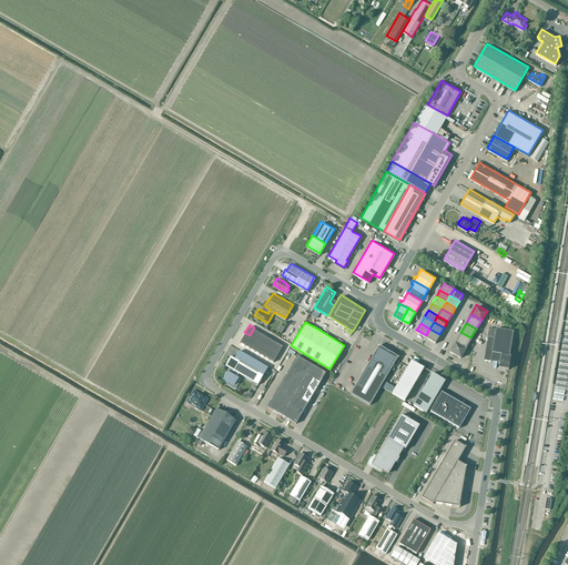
[(488,334),(485,359),(490,359),(490,357),(499,359),(498,365),(508,367),(510,353),(509,353),(513,330),(496,326),(489,325),(488,334)]
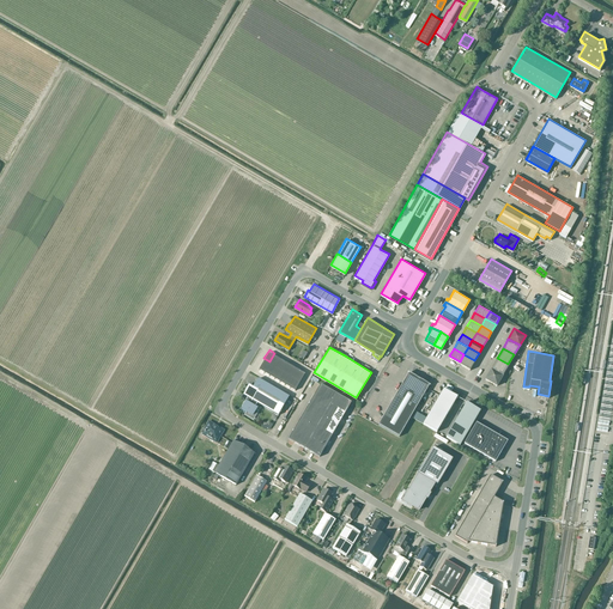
[(274,353),(269,361),(274,364),(279,355),(274,353)]
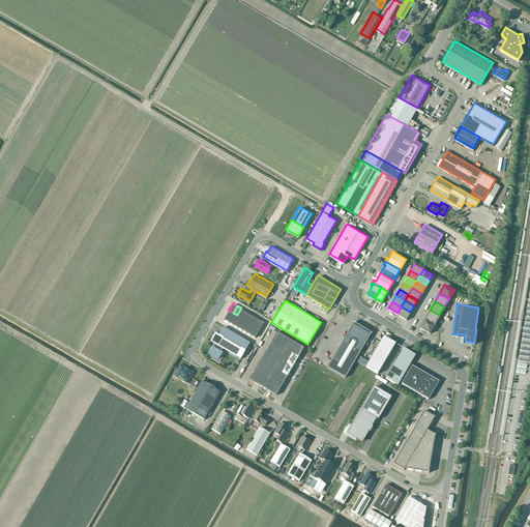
[(406,318),(410,312),(401,306),(398,313),(406,318)]
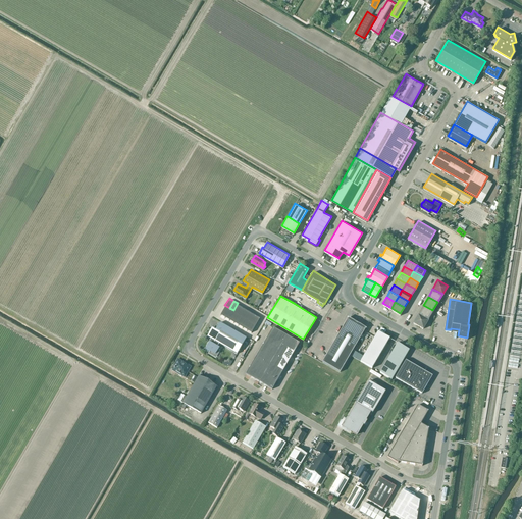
[(238,303),(233,310),(238,313),(242,306),(238,303)]
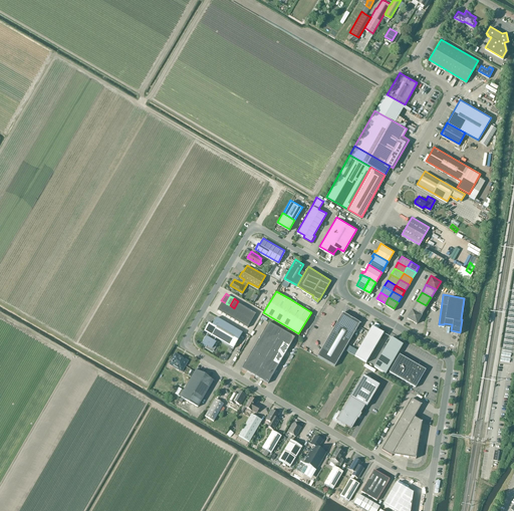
[(221,300),(217,307),(222,310),(226,303),(221,300)]
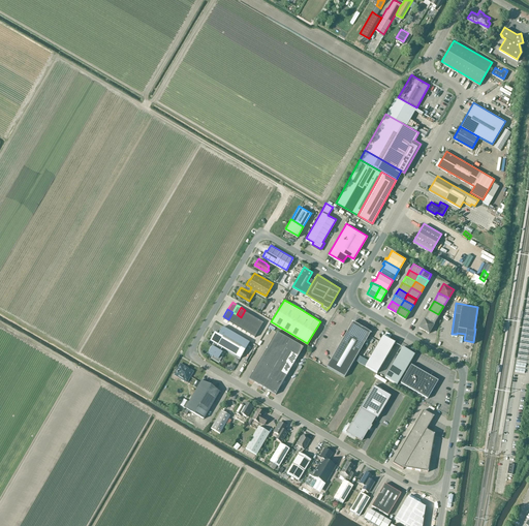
[(434,322),(438,314),(429,309),(424,317),(434,322)]
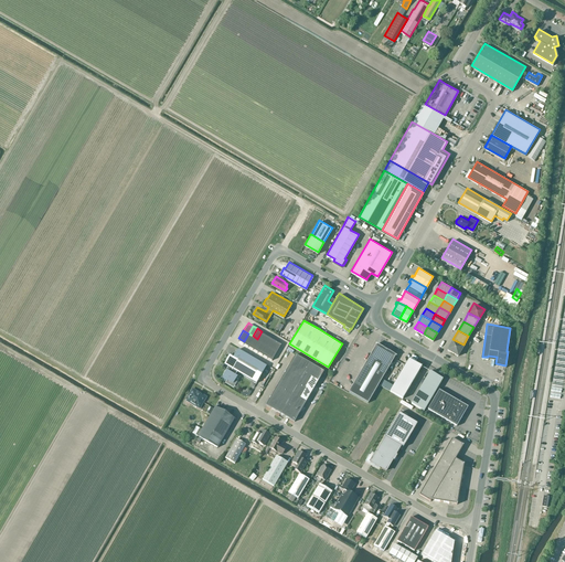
[(262,331),(257,339),(263,342),(267,333),(262,331)]
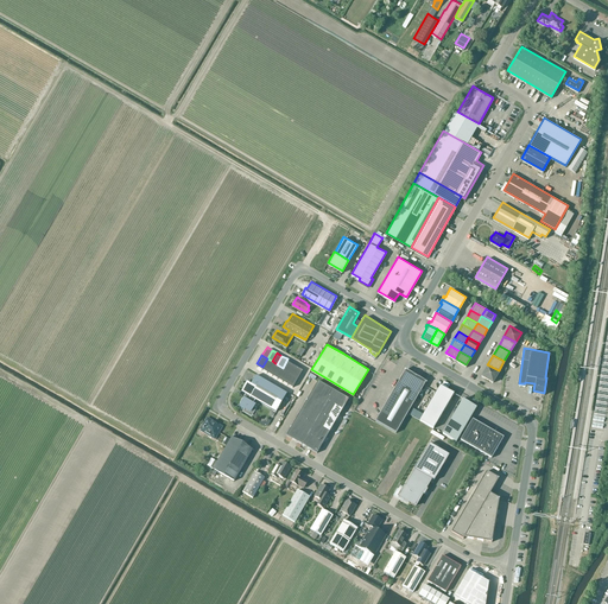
[(267,358),(263,367),(267,369),(272,361),(267,358)]
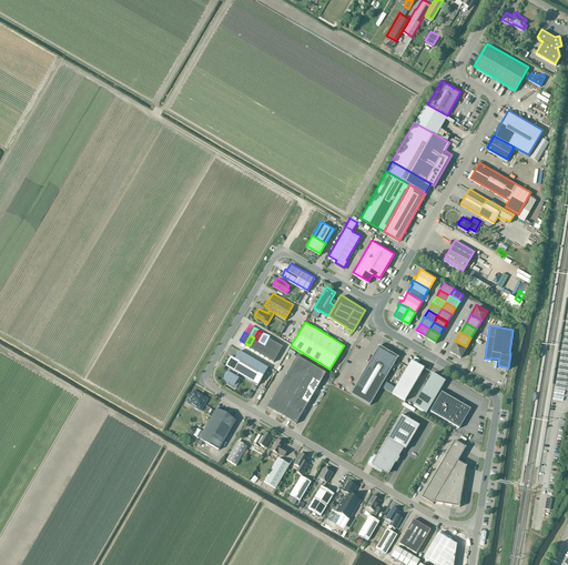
[(269,335),(264,344),(269,346),(273,339),(269,335)]
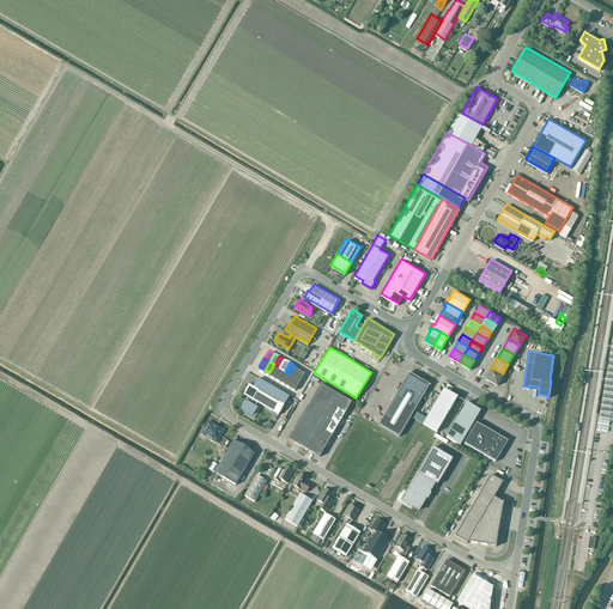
[(274,364),(269,372),(274,376),(279,367),(274,364)]
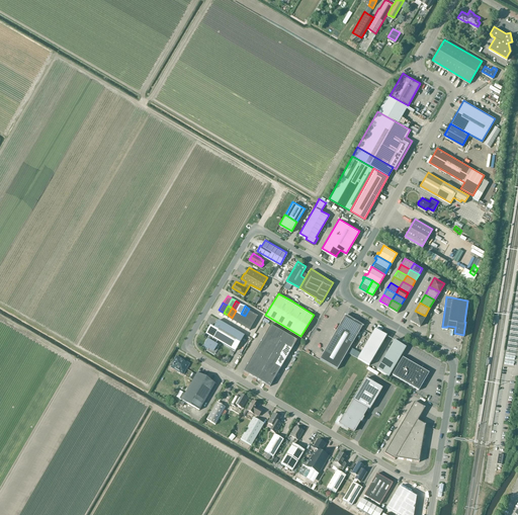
[(249,309),(245,316),(249,319),(253,312),(249,309)]
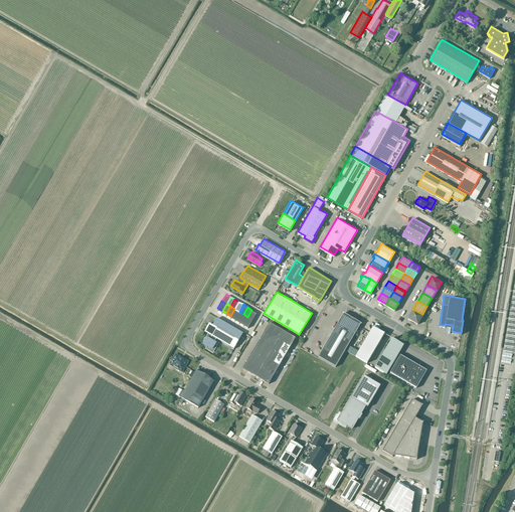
[(234,309),(230,316),(235,319),(239,312),(234,309)]
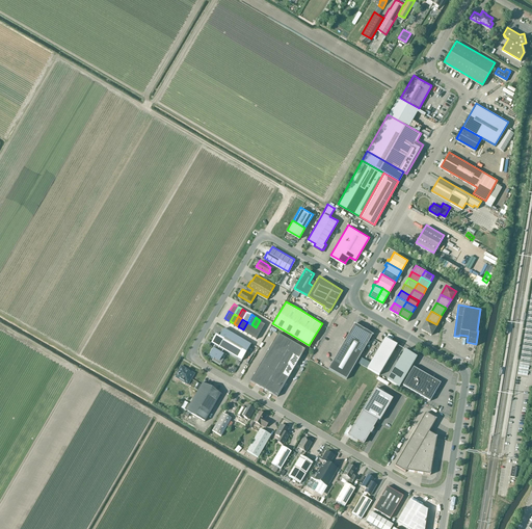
[(431,333),(436,324),(426,319),(421,327),(431,333)]
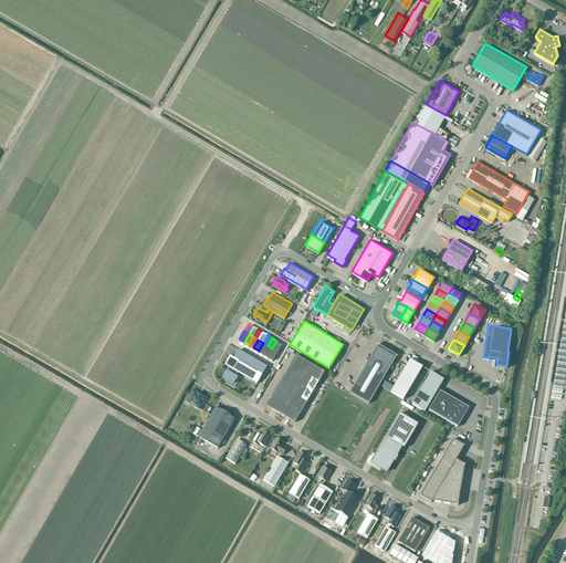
[(276,341),(272,348),(278,351),(282,343),(276,341)]
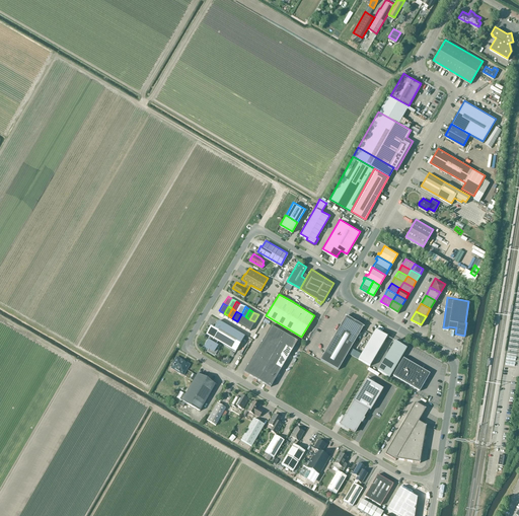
[(338,368),(364,324),(346,313),(330,341),(320,358),(338,368)]
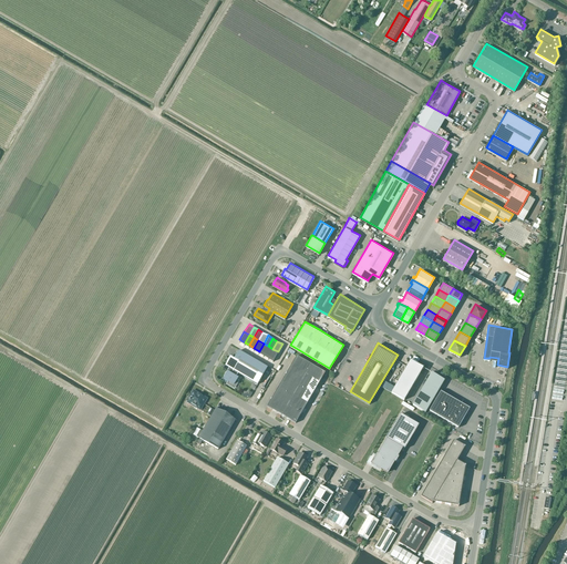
[(264,344),(259,351),(264,354),(268,346),(264,344)]
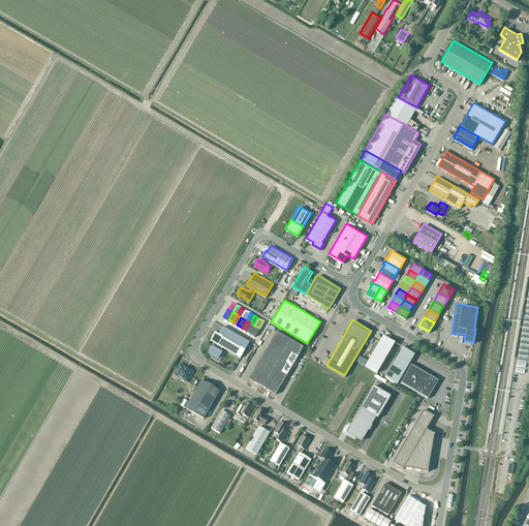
[(250,322),(246,330),(250,333),(254,326),(250,322)]
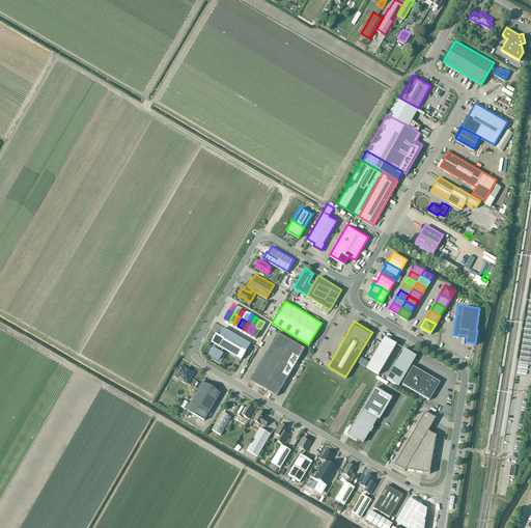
[(220,349),(222,346),(241,358),(251,341),(224,326),(219,333),(217,332),(212,340),(216,342),(208,354),(213,356),(219,360),(222,354),(221,354),(223,351),(220,349)]
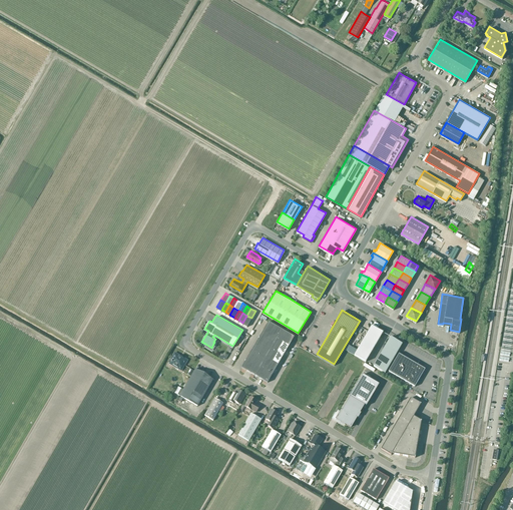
[(246,316),(242,323),(246,325),(251,318),(246,316)]
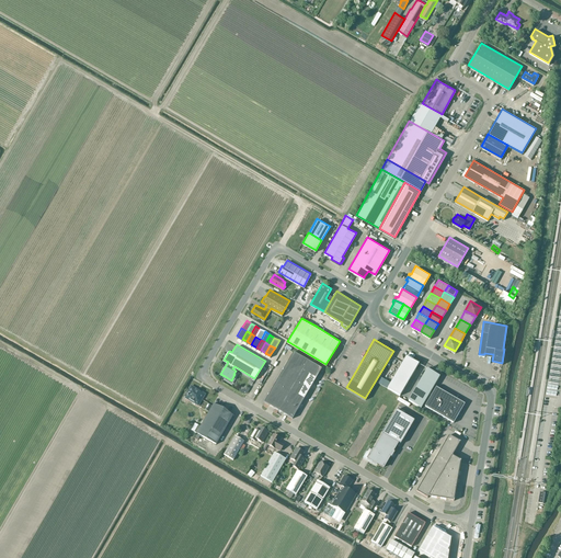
[(301,367),(308,357),(294,350),(287,360),(301,367)]
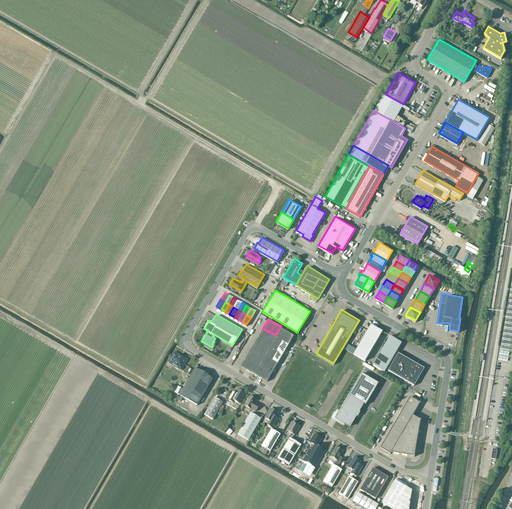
[(371,322),(354,353),(365,359),(383,329),(371,322)]
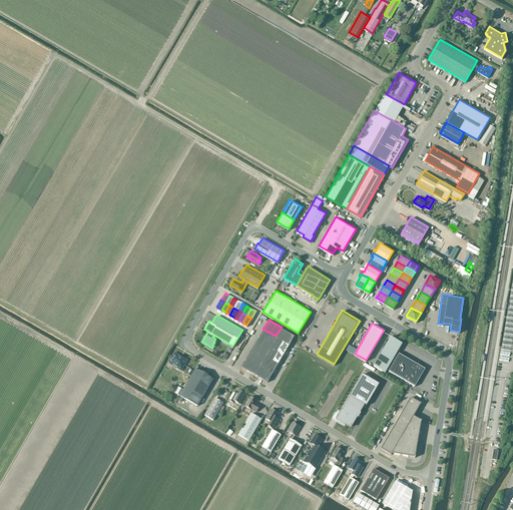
[(295,335),(289,332),(282,327),(276,336),(289,344),(295,335)]
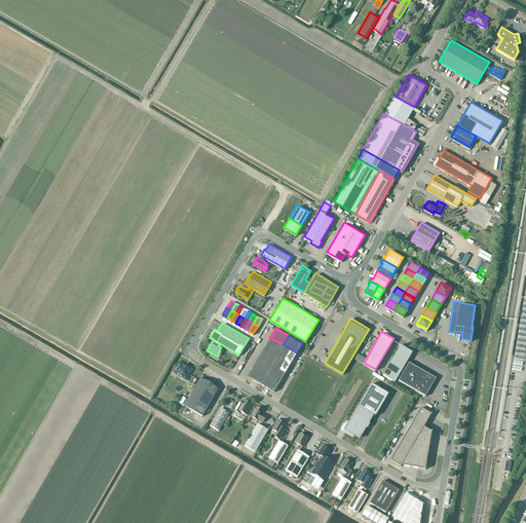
[(317,335),(307,352),(325,363),(335,345),(317,335)]
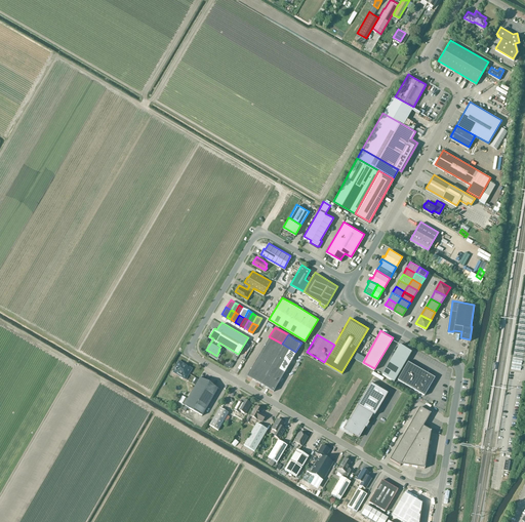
[(277,354),(282,344),(269,336),(264,346),(277,354)]
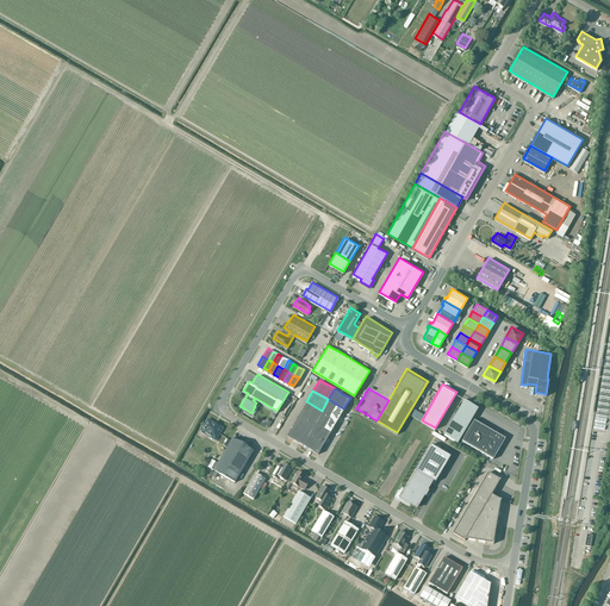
[(458,441),(478,406),(465,398),(444,432),(458,441)]
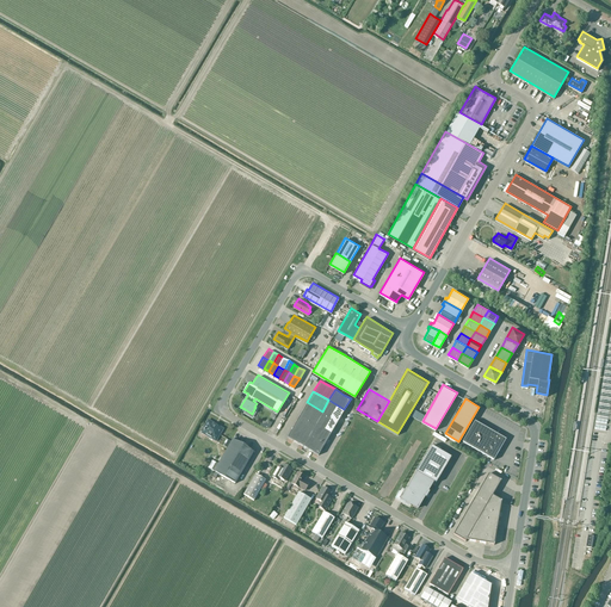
[(338,420),(344,409),(328,400),(322,412),(338,420)]
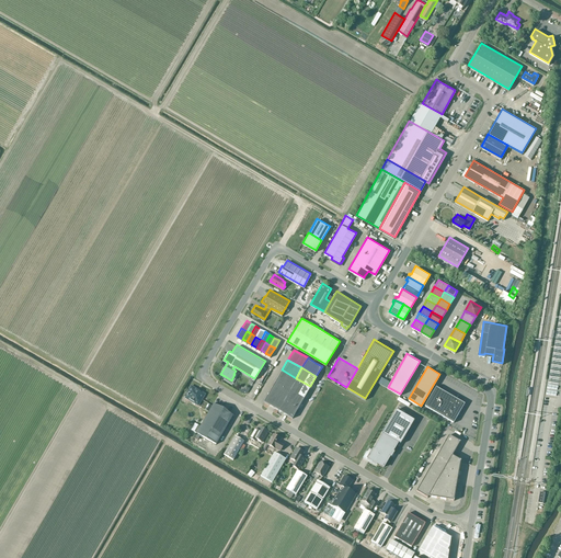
[(290,388),(296,378),(282,369),(276,379),(290,388)]
